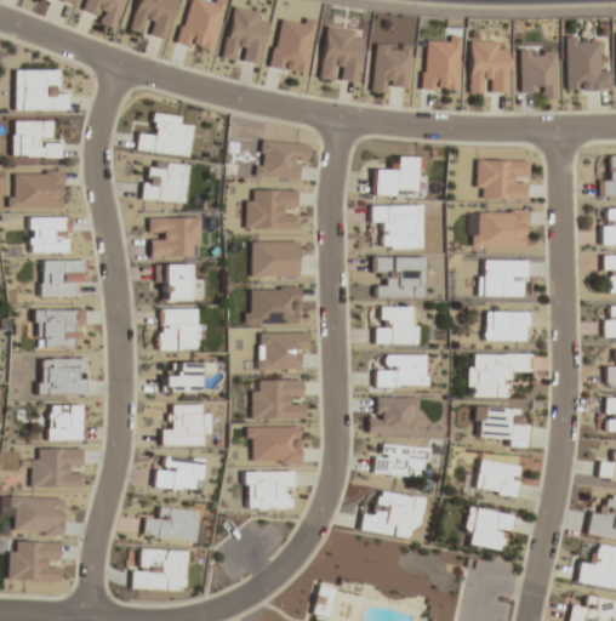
[(318,22),(281,15),(271,67),(307,75),(318,22)]
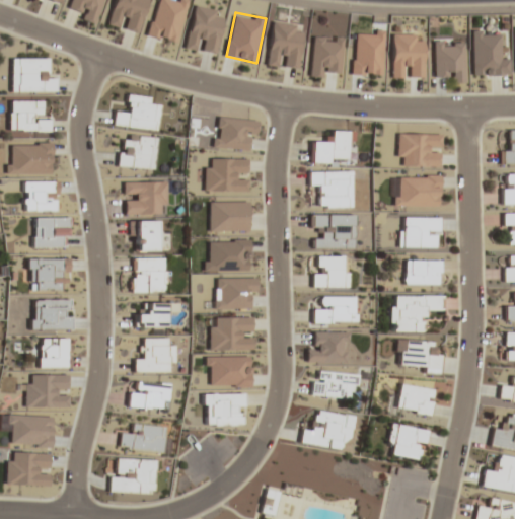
[(306,26),(274,22),(269,65),(300,69),(306,26)]
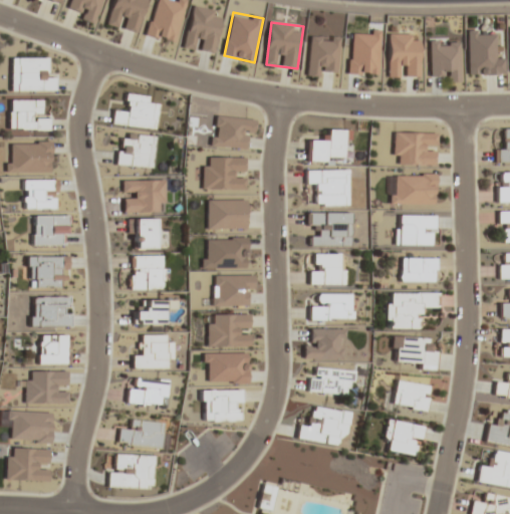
[(320,77),(321,67),(338,69),(342,38),(313,35),(308,75),(320,77)]
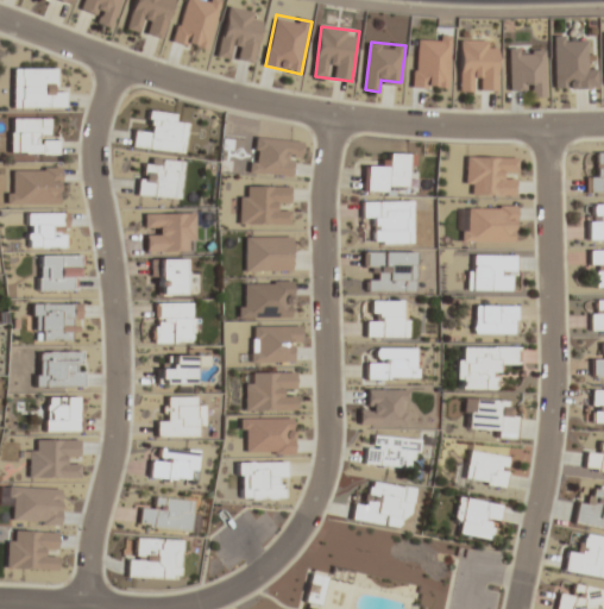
[(68,107),(68,94),(56,94),(56,69),(17,69),(17,107),(68,107)]
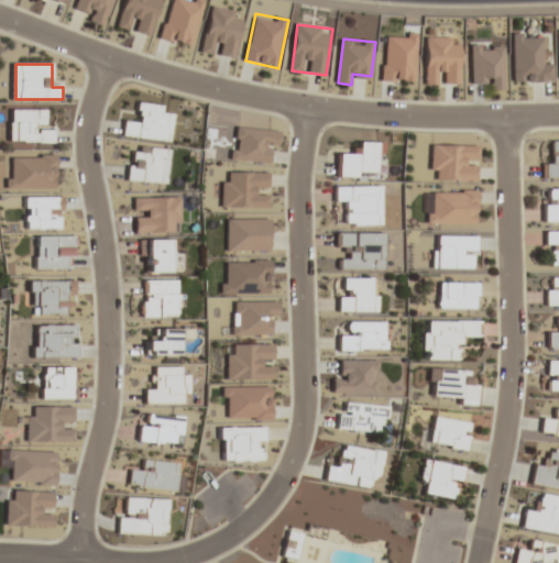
[(124,135),(173,141),(177,109),(140,105),(138,124),(127,123),(124,135)]
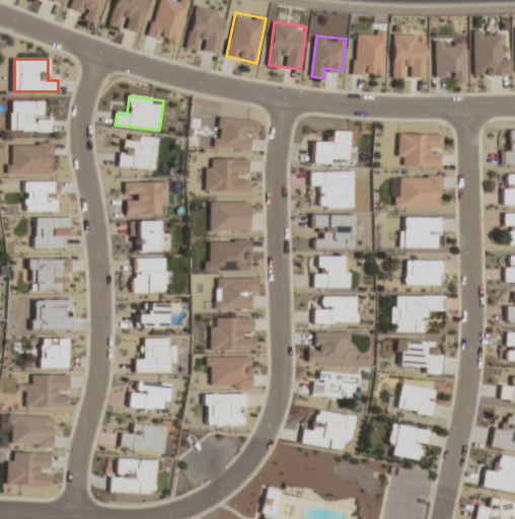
[(45,101),(12,101),(12,131),(53,131),(53,119),(45,119),(45,101)]
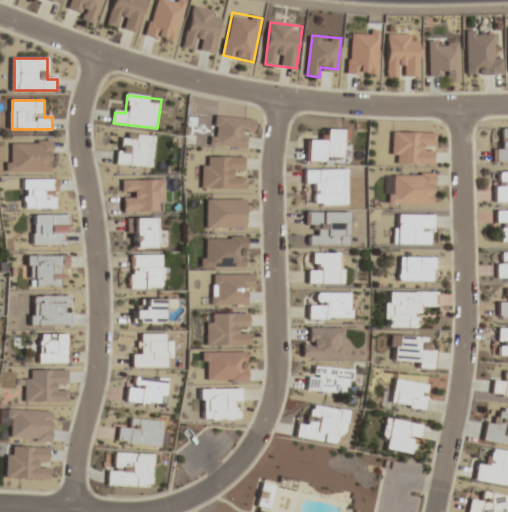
[(247,149),(248,133),(255,133),(256,119),(216,115),(213,145),(247,149)]
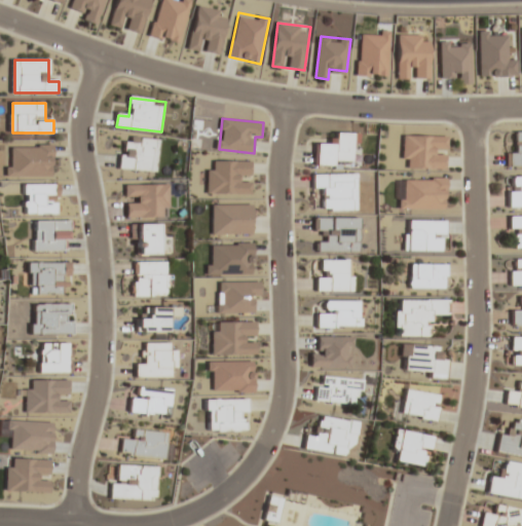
[(521,132),(518,132),(518,152),(509,152),(509,166),(521,165),(521,132)]
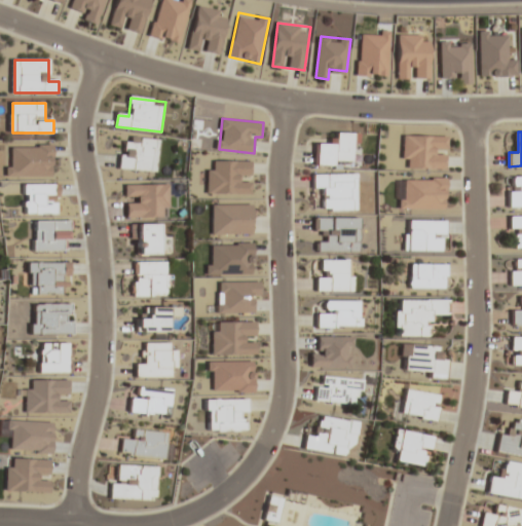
[(336,143),(317,143),(317,164),(353,164),(353,133),(336,133),(336,143)]
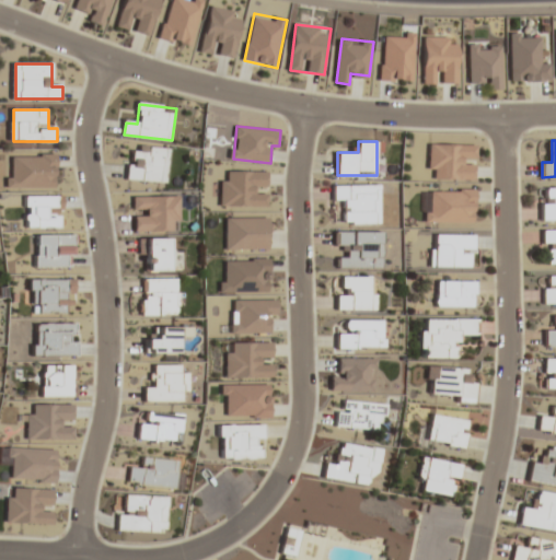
[(475,179),(476,162),(477,162),(477,144),(431,144),(430,168),(439,168),(438,179),(475,179)]
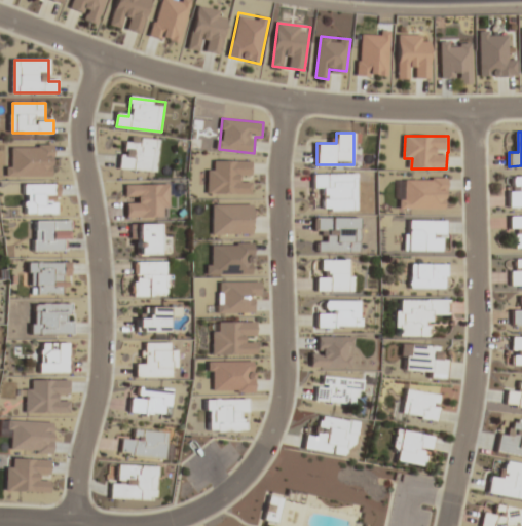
[(158,138),(122,139),(123,171),(159,170),(158,138)]
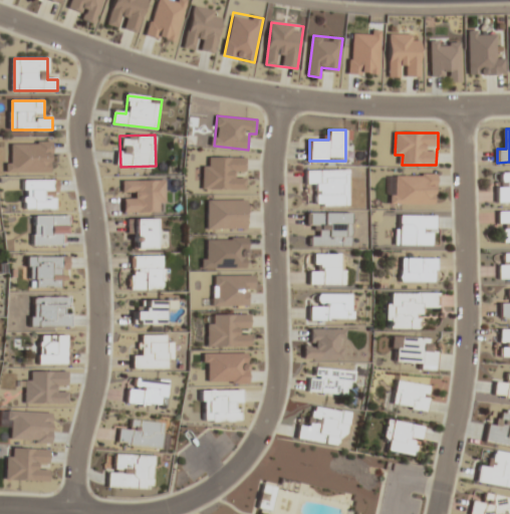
[(53,172),(53,142),(10,142),(10,172),(53,172)]
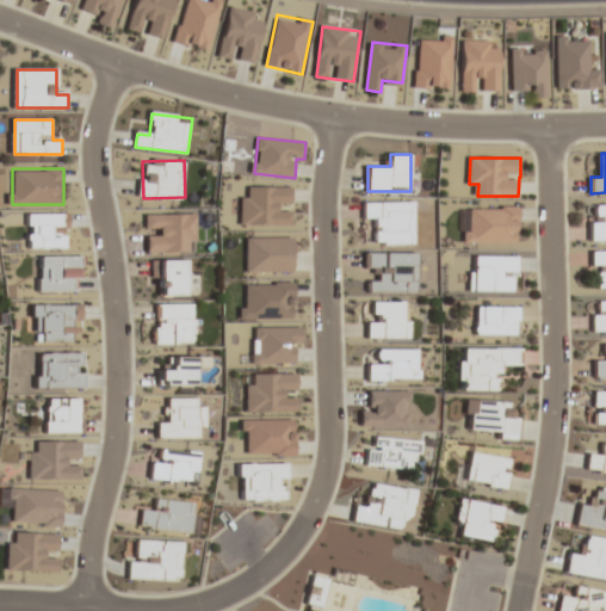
[(292,224),(292,186),(253,186),(253,198),(243,198),(243,224),(292,224)]
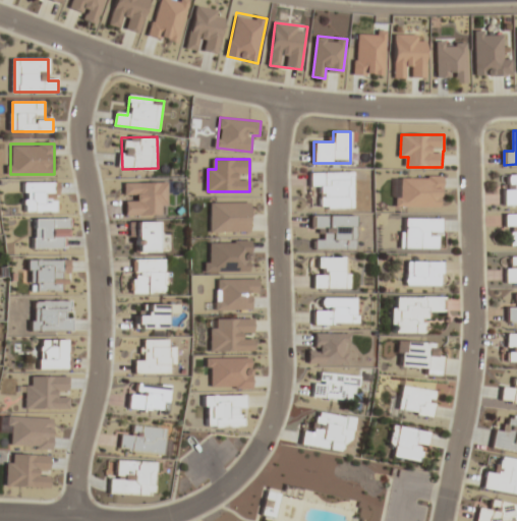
[(356,209),(356,171),(311,172),(311,187),(322,187),(322,209),(356,209)]
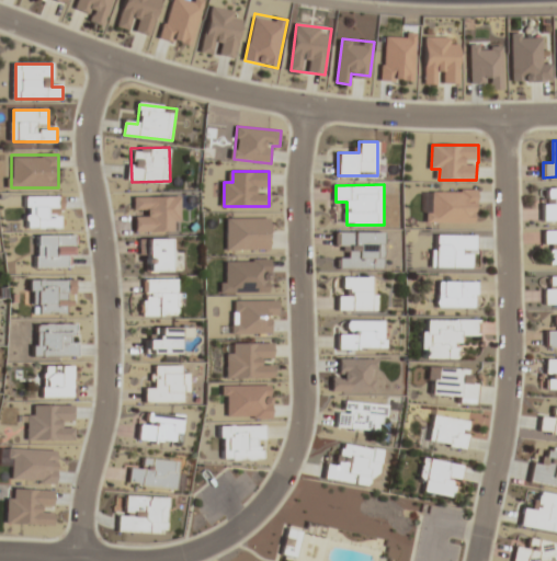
[(556,186),(544,187),(545,221),(556,220),(556,186)]
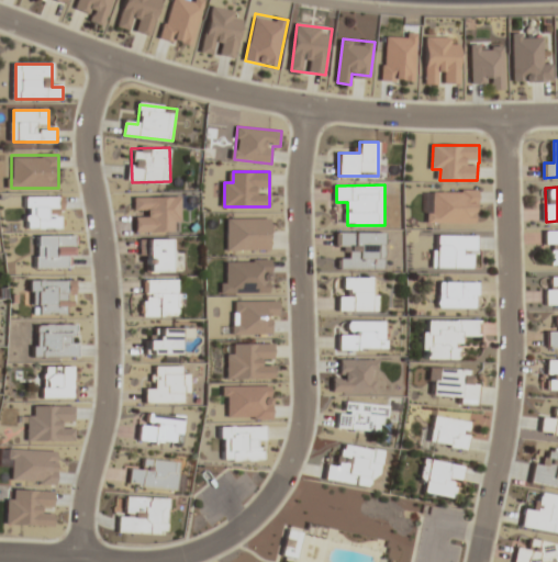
[(64,195),(28,195),(28,227),(64,227),(64,195)]
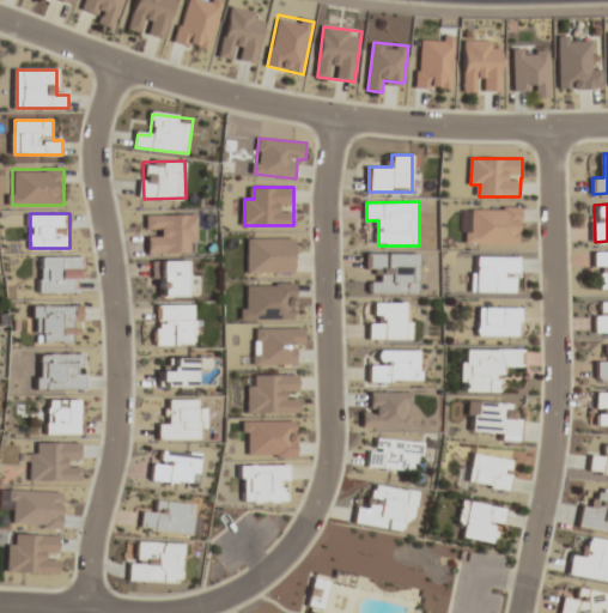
[(149,255),(188,255),(188,242),(199,242),(199,214),(147,214),(147,228),(159,228),(159,237),(149,237),(149,255)]
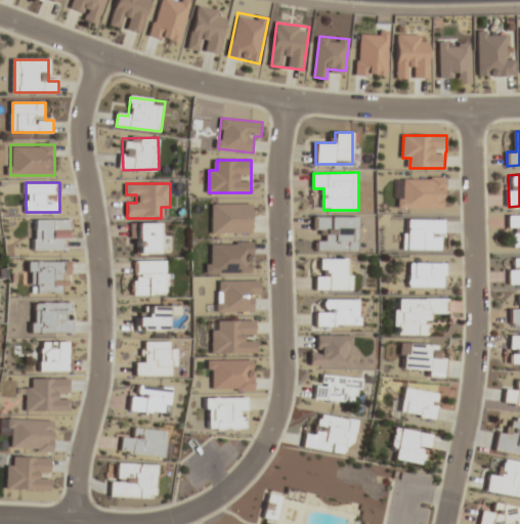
[(253,233),(253,204),(212,204),(212,233),(253,233)]
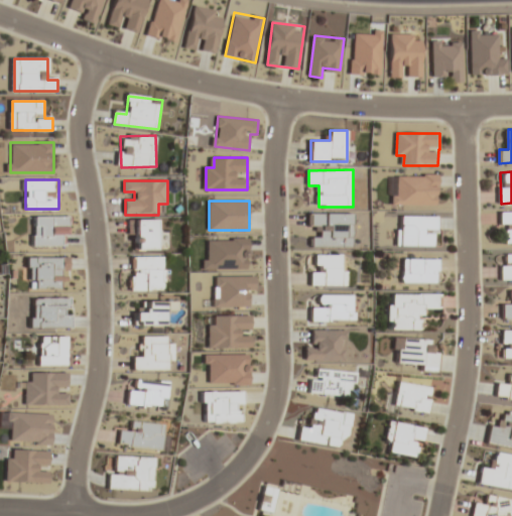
[(355,247),(355,213),(309,213),(309,224),(322,224),(322,237),(311,237),(311,247),(355,247)]
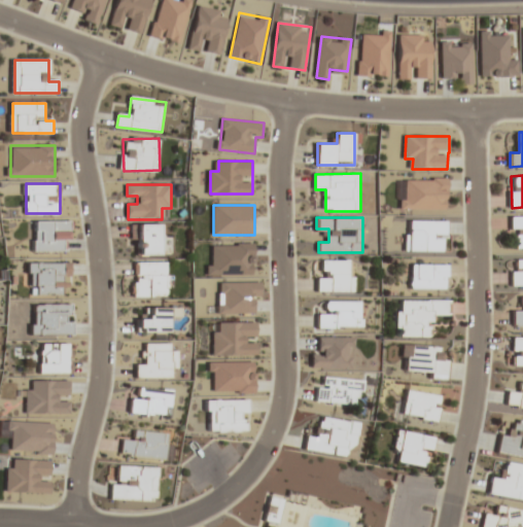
[(71,220),(35,220),(35,251),(71,251),(71,220)]
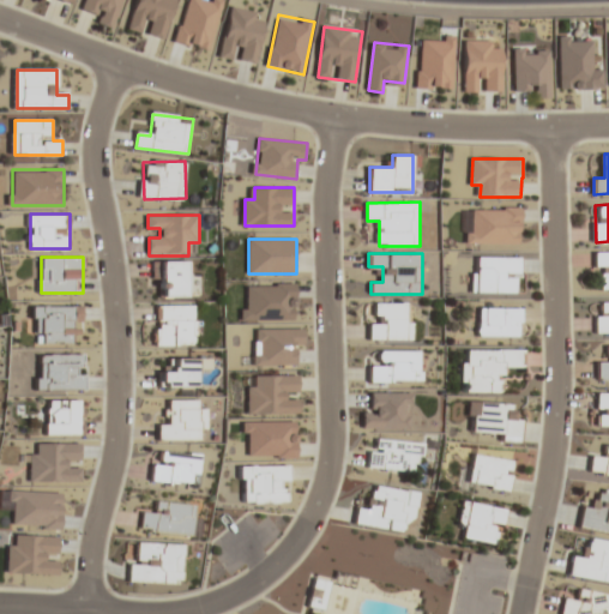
[(476,294),(520,294),(520,257),(476,257),(476,294)]
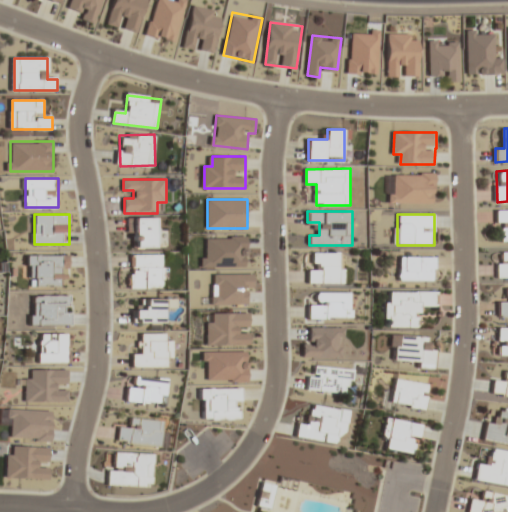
[(135,218),(135,248),(157,248),(157,218),(135,218)]
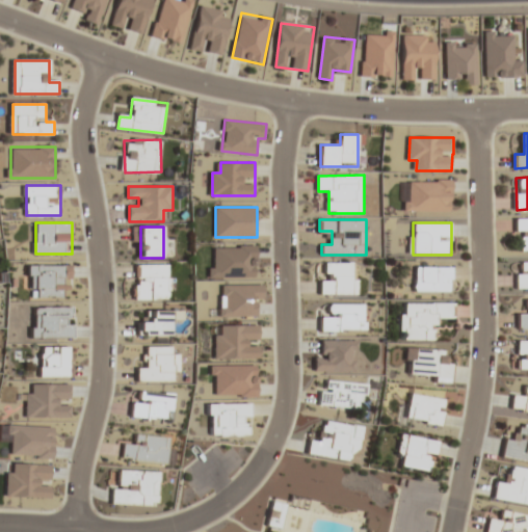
[(213,278),(258,278),(258,246),(213,246),(213,278)]
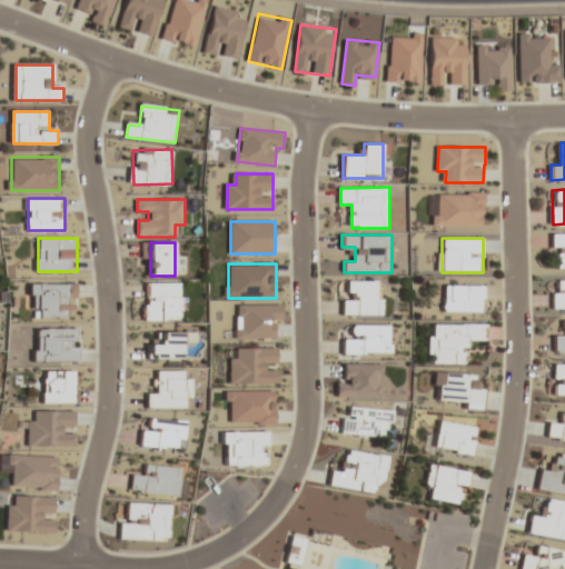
[(555,308),(564,307),(564,278),(555,279),(555,308)]
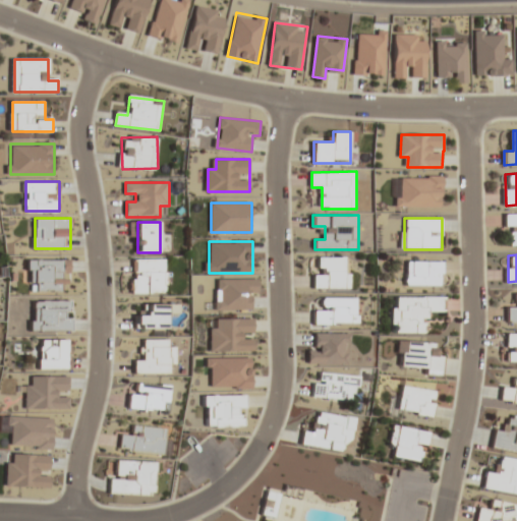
[(351,289),(351,257),(317,257),(317,289),(351,289)]
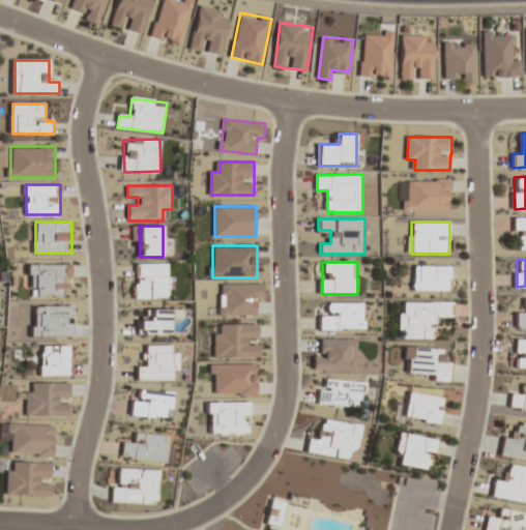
[(71,296),(71,263),(31,263),(31,288),(38,288),(38,296),(71,296)]
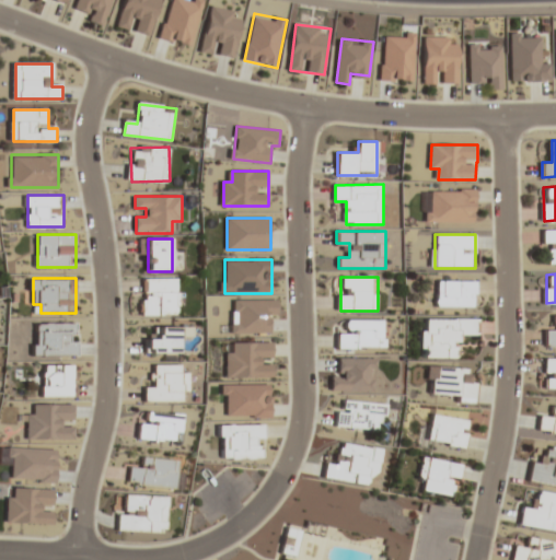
[(145,278),(145,314),(181,314),(181,278),(145,278)]
